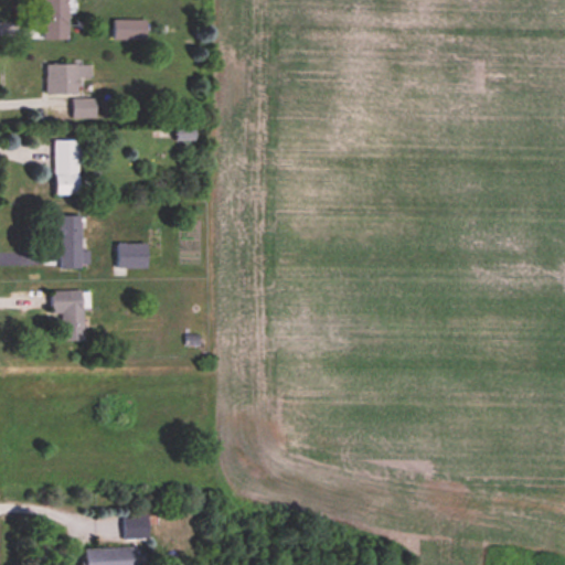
[(67,0),(41,0),(42,40),(67,40),(67,0)]
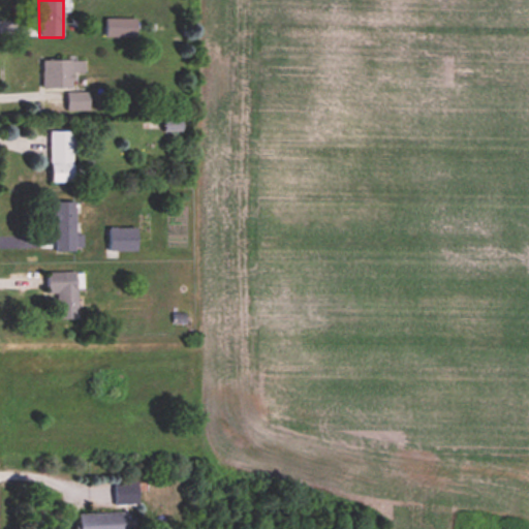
[(135,19),(104,19),(104,37),(135,37),(135,19)]
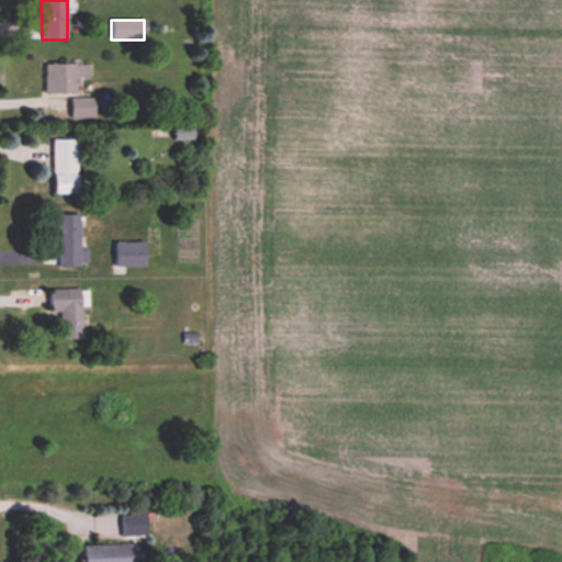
[(45,93),(79,93),(79,78),(88,78),(88,65),(45,65),(45,93)]
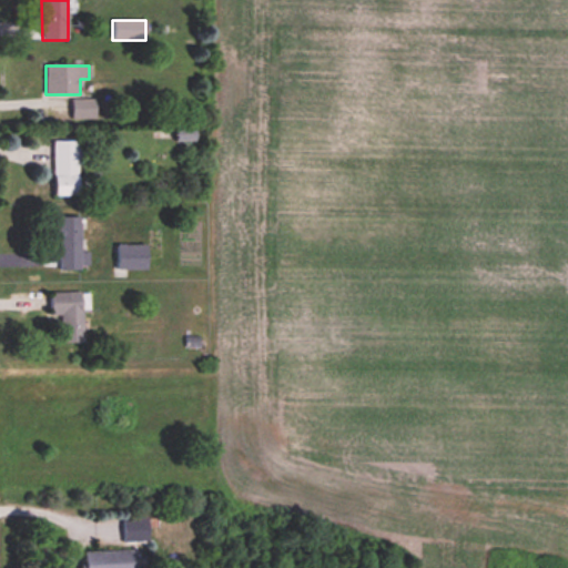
[(71,119),(94,119),(94,99),(71,99),(71,119)]
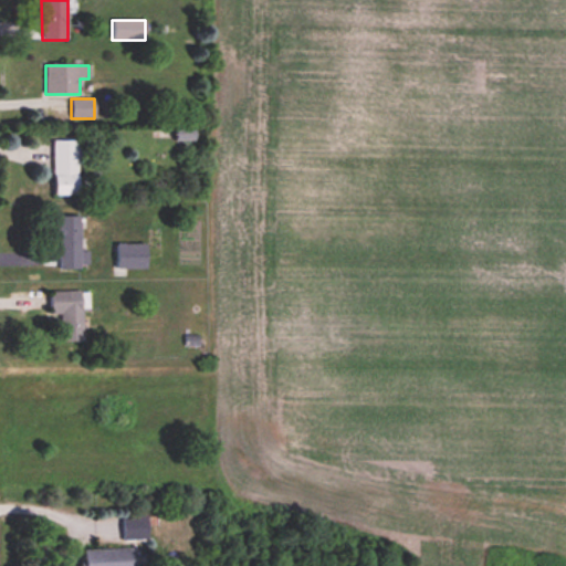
[(79,142),(53,142),(53,195),(79,195),(79,142)]
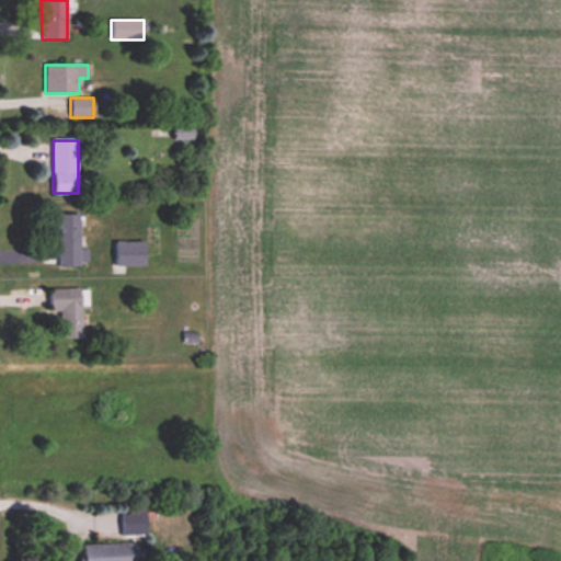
[(57,266),(80,266),(80,215),(57,215),(57,266)]
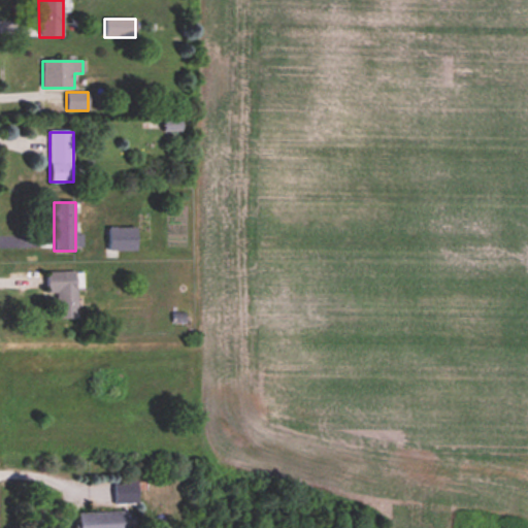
[(107,228),(107,251),(136,251),(136,228),(107,228)]
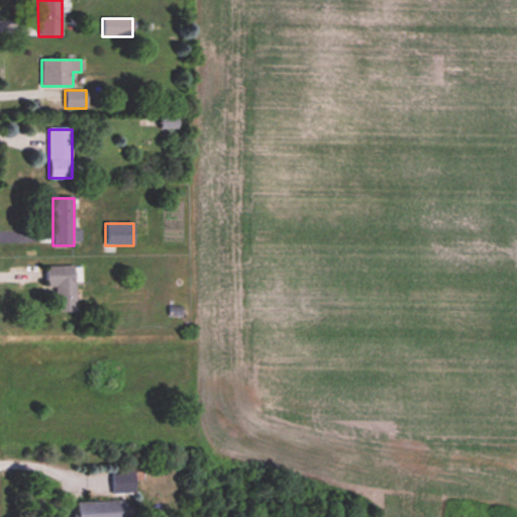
[(55,288),(56,313),(79,312),(77,267),(44,268),(45,288),(55,288)]
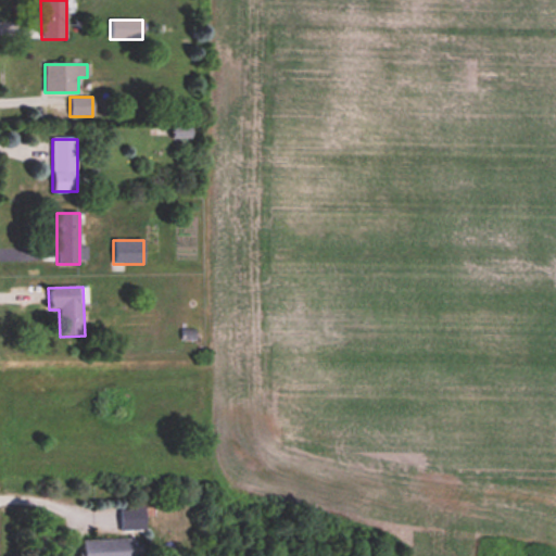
[(118,531),(143,531),(143,507),(118,507),(118,531)]
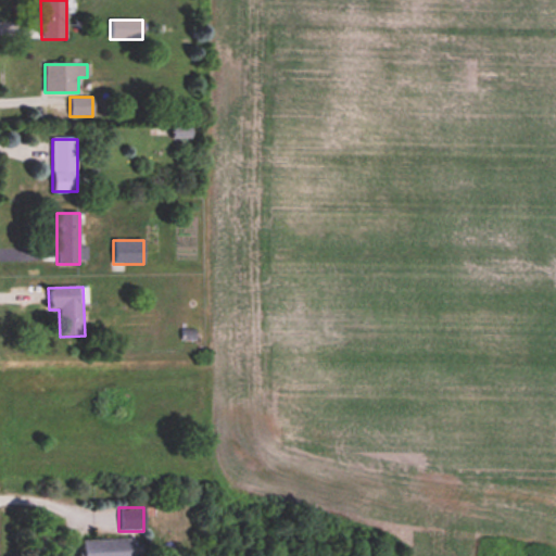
[(78,555),(128,555),(128,540),(79,540),(78,555)]
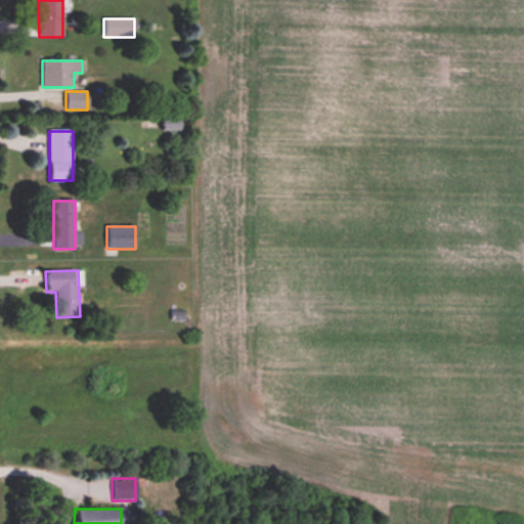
All buildings are outlined.
